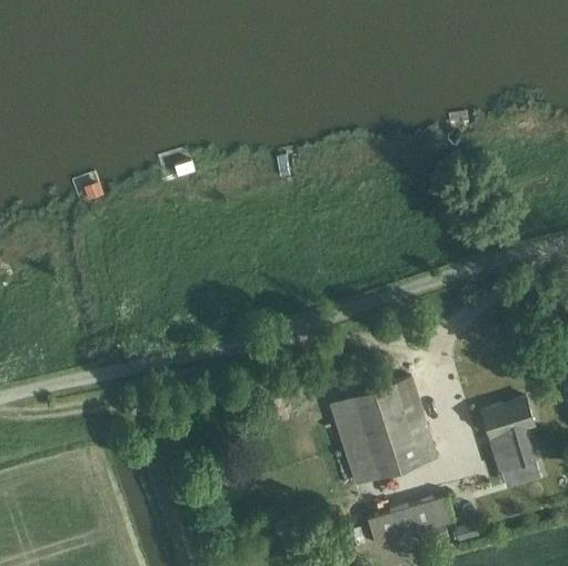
[(290,178),(287,157),(277,158),(280,180),(290,178)]
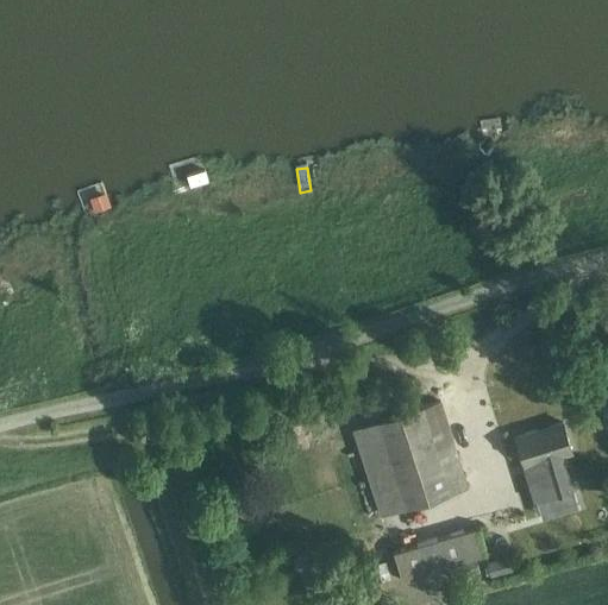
[(206,172),(188,177),(190,188),(208,183),(206,172)]
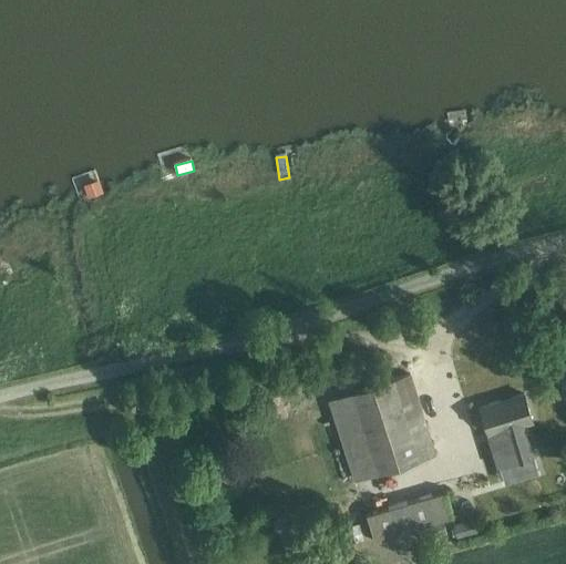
[(100,184),(86,190),(90,198),(103,194),(100,184)]
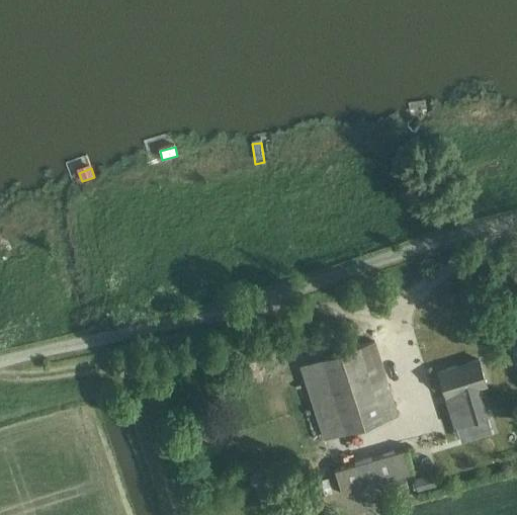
[(377,344),(305,367),(328,440),(401,417),(377,344)]
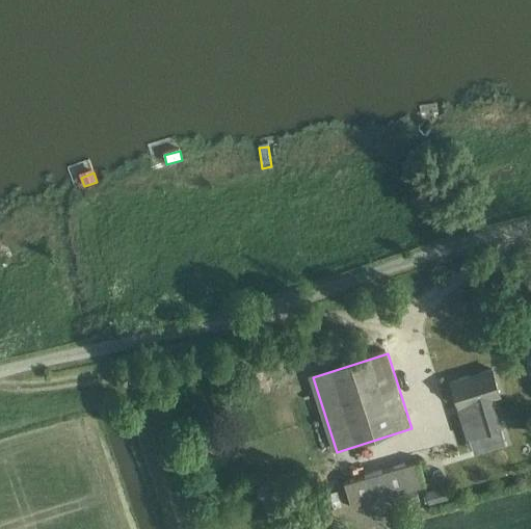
[(492,371),(451,384),(469,440),(501,429),(492,399),(499,397),(492,371)]
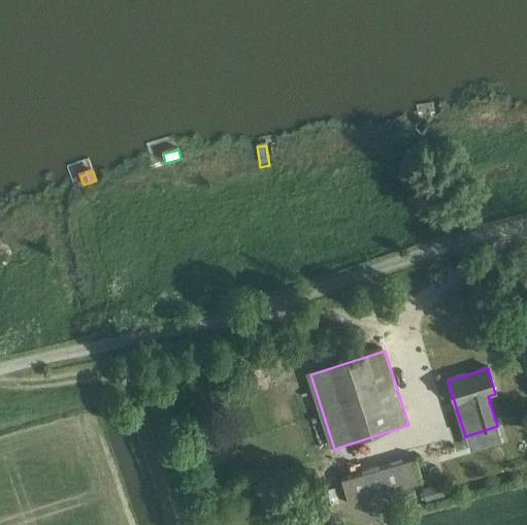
[(419,460),(344,481),(352,504),(425,483),(419,460)]
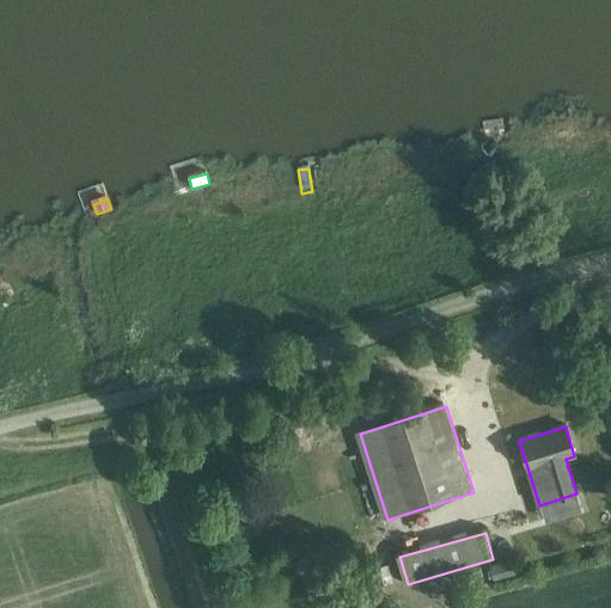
[(511,562),(490,567),(494,582),(515,576),(511,562)]
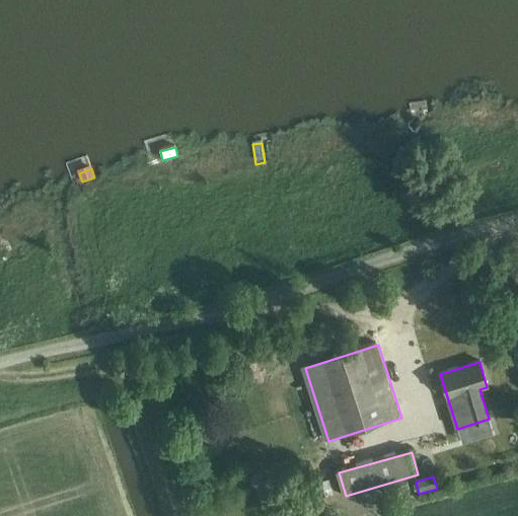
[(407,478),(382,486),(385,497),(410,490),(407,478)]
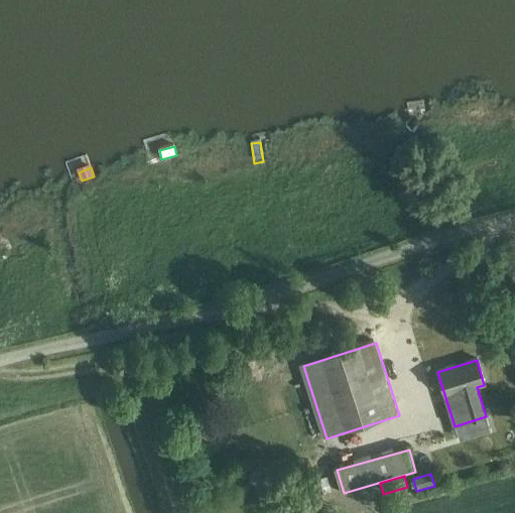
[(328,479),(312,483),(316,498),(332,495),(328,479)]
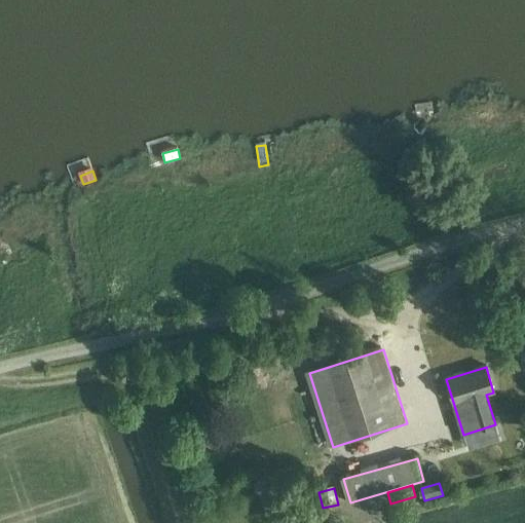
All buildings are outlined.
